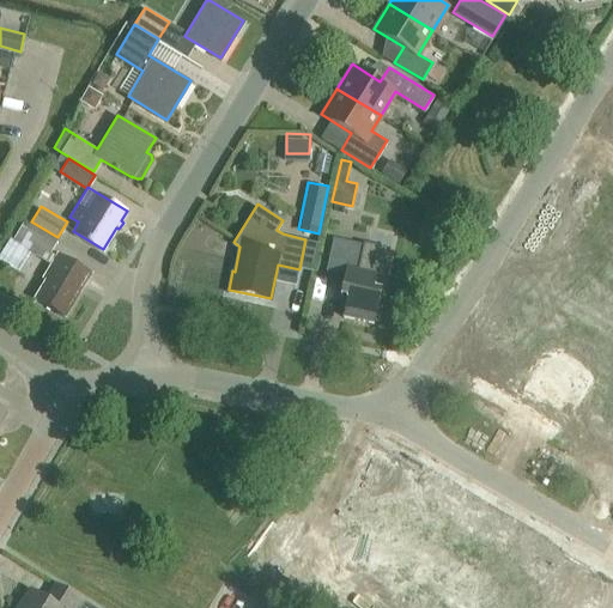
[(58,253),(56,255),(49,250),(56,238),(24,218),(12,237),(10,236),(0,250),(0,257),(24,273),(36,251),(53,262),(43,277),(47,278),(35,297),(64,315),(90,272),(58,253)]
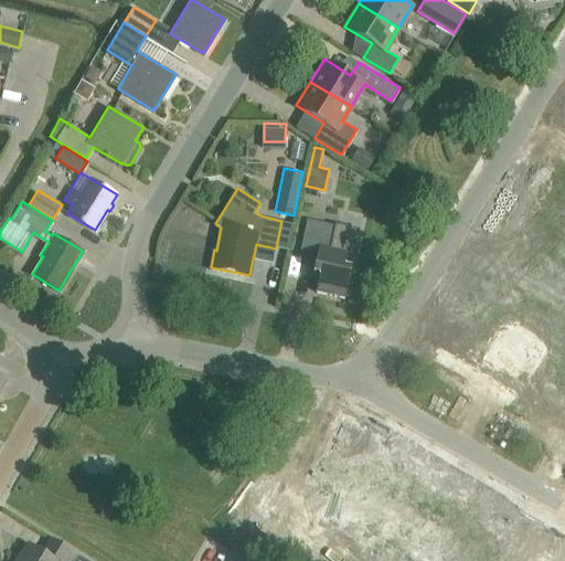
[(334,222),(334,223),(307,218),(300,247),(318,251),(313,272),(320,273),(317,289),(345,296),(351,267),(344,266),(348,250),(353,251),(358,228),(334,222)]
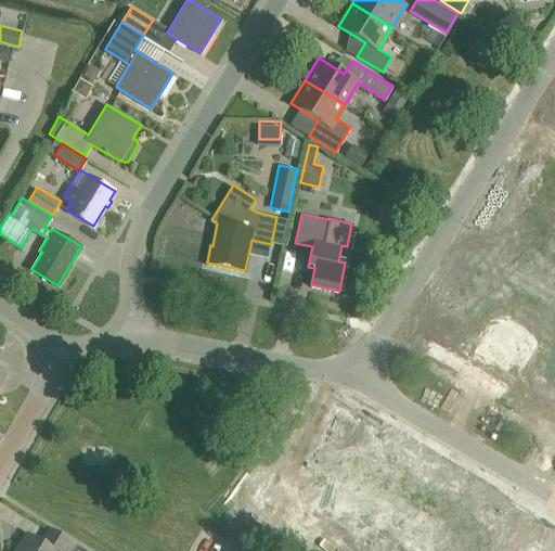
[(529,238),(545,247),(551,239),(534,228),(529,238)]
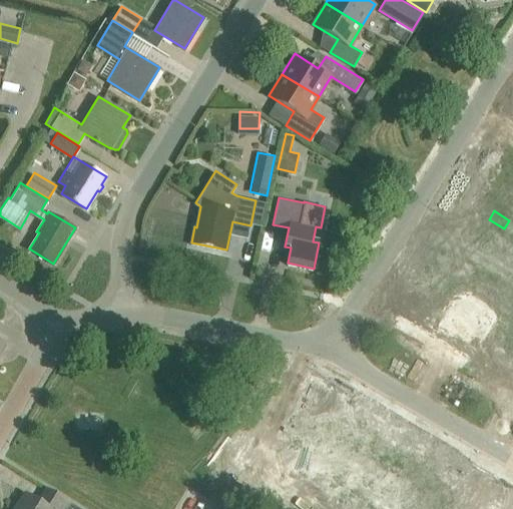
[(455,337),(509,352),(512,336),(512,319),(464,306),(455,337)]
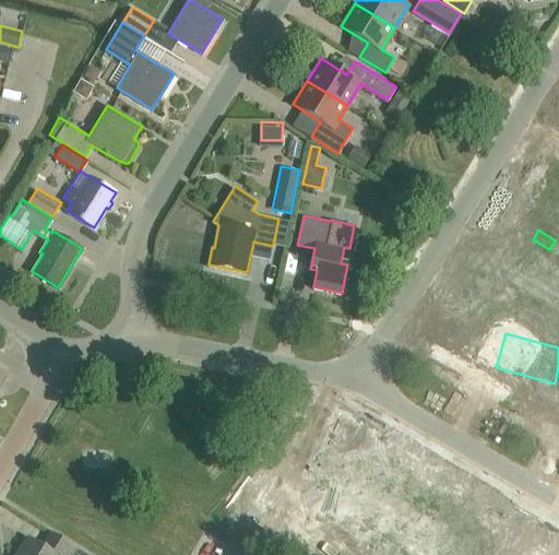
[(326,421),(305,458),(325,471),(347,434),(326,421)]
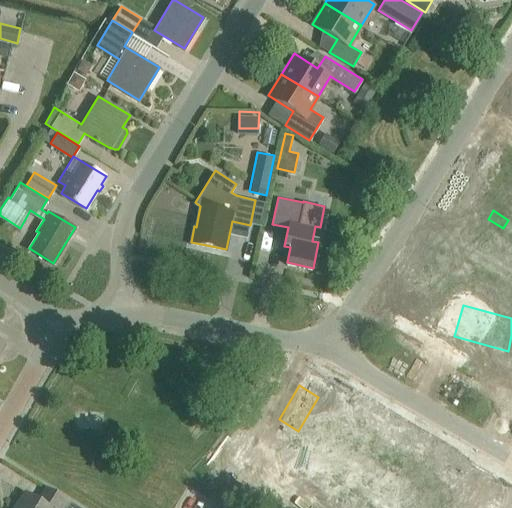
[(318,397),(298,431),(316,442),(337,408),(318,397)]
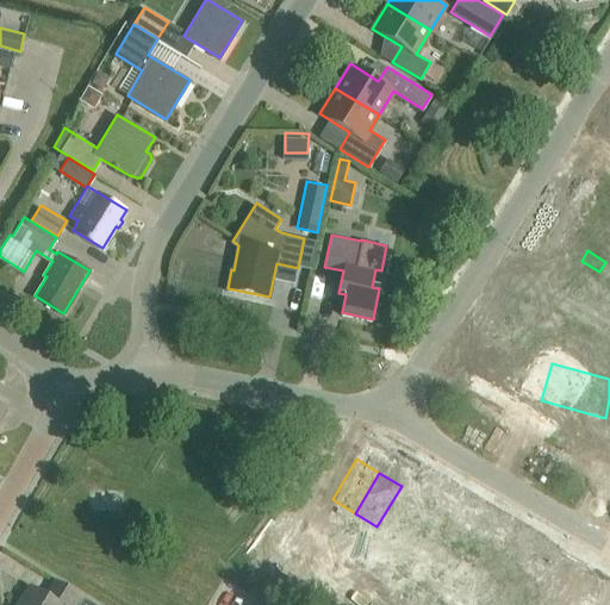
[(402,486),(377,526),(399,540),(423,500),(402,486)]
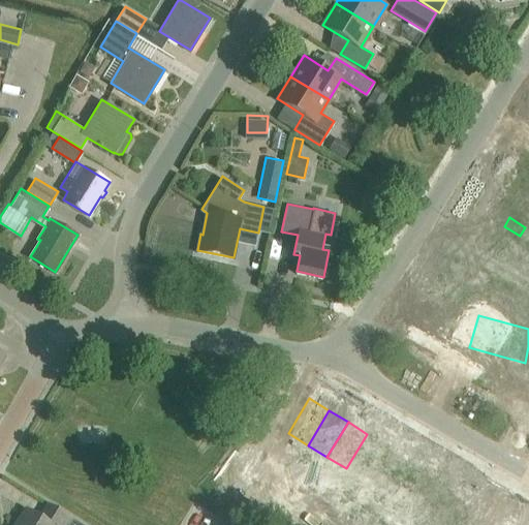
[(367,434),(346,468),(365,481),(386,445),(367,434)]
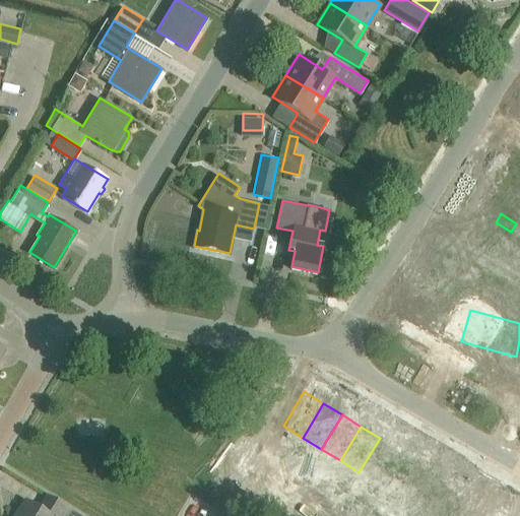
[(380,438),(359,472),(378,484),(399,450),(380,438)]
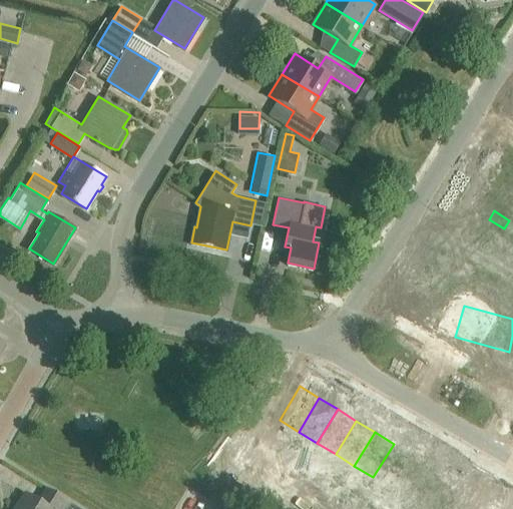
[(405,469),(398,465),(392,475),(399,479),(405,469)]
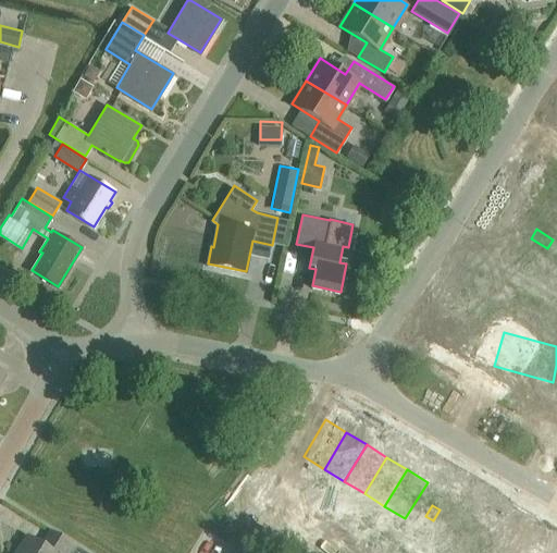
[(294,519),(282,513),(277,519),(288,527),(294,519)]
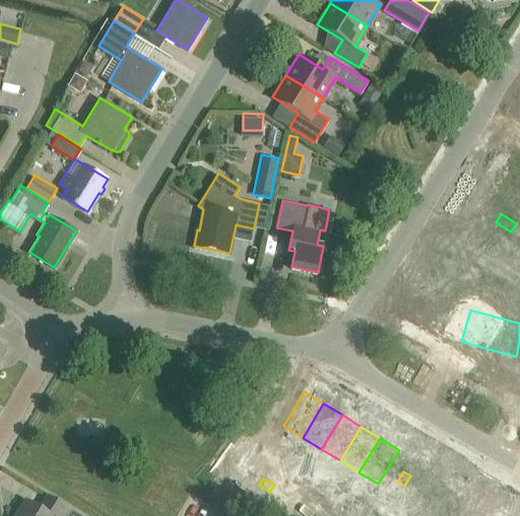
[(293,496),(282,490),(278,497),(288,503),(293,496)]
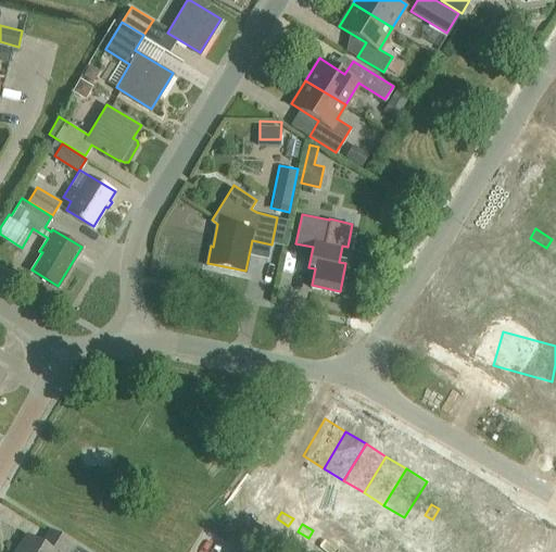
[(478,526),(465,547),(474,551),(512,551),(514,548),(478,526)]
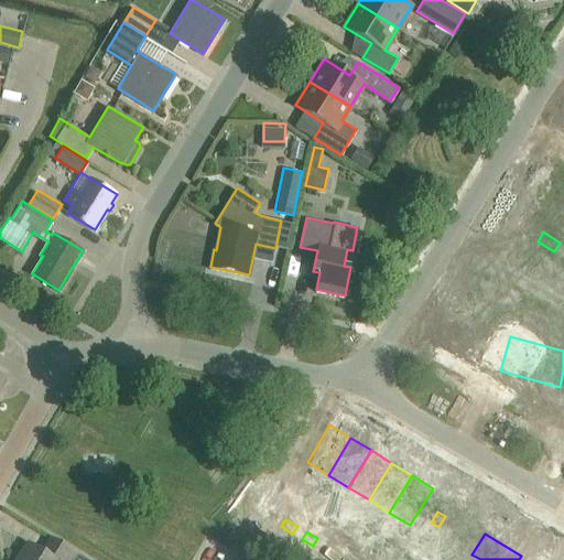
[(69,559),(76,551),(53,536),(43,551),(29,542),(17,559),(69,559)]
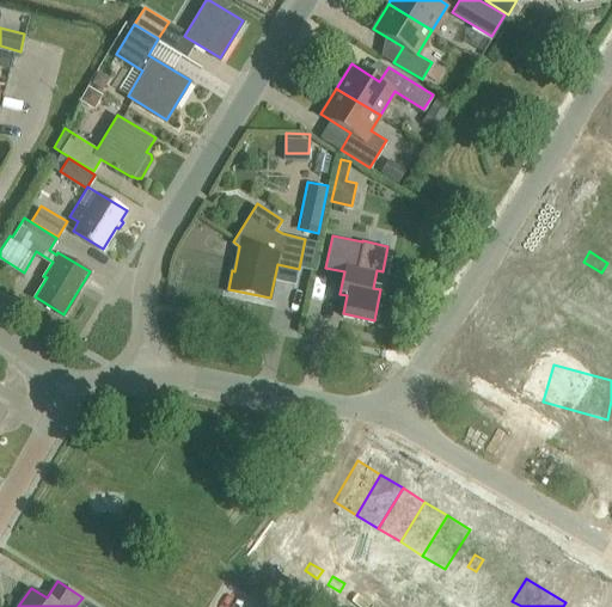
[(466,587),(458,582),(451,594),(459,599),(466,587)]
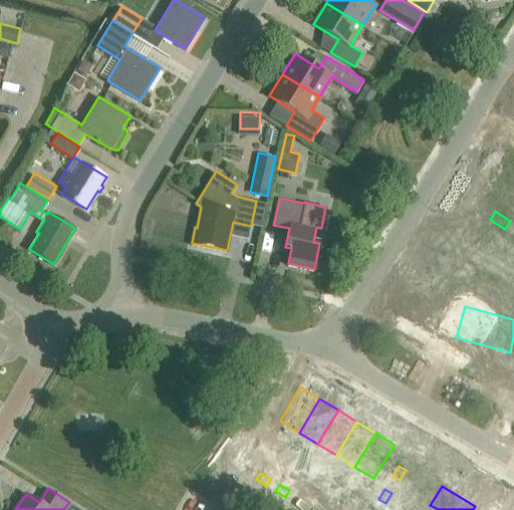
[(299,496),(289,490),(285,497),(295,503),(299,496)]
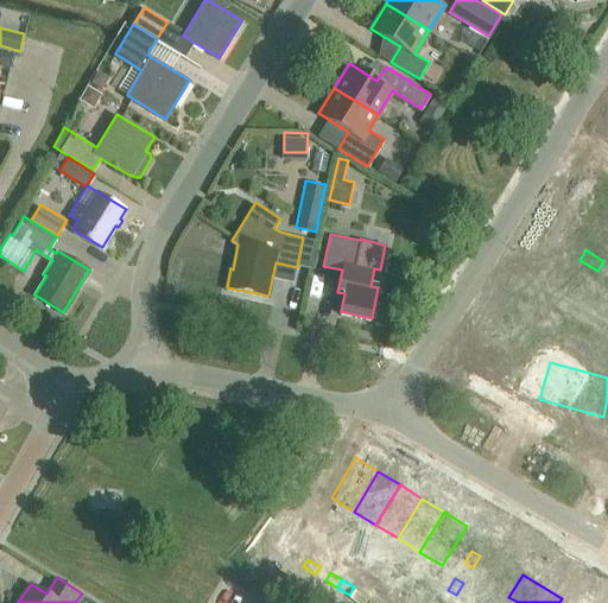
[(450,602),(456,595),(448,590),(441,602),(450,602)]
